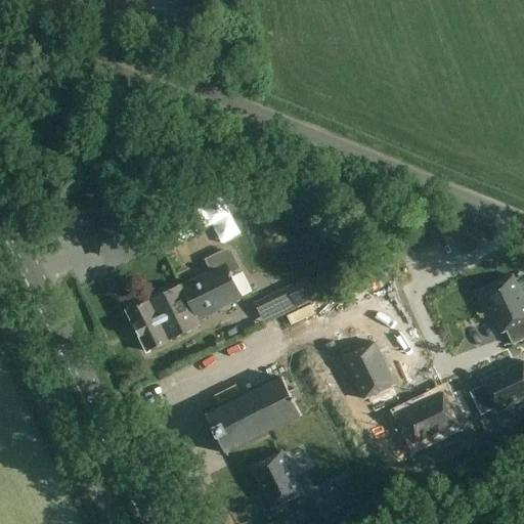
[(211,270),(206,272),(180,285),(128,311),(147,352),(203,326),(202,324),(225,313),(223,309),(244,299),(230,273),(239,269),(231,252),(226,250),(205,260),(211,270)]
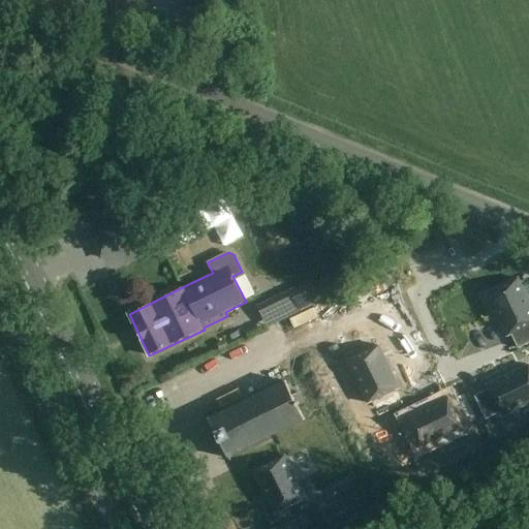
[(528,301),(520,282),(519,279),(487,294),(507,337),(511,335),(518,349),(528,343),(528,301)]
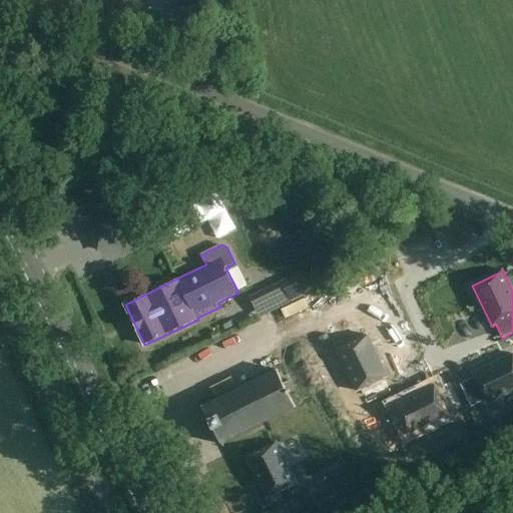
[(257,309),(262,318),(312,293),(301,272),(263,291),(269,303),(257,309)]
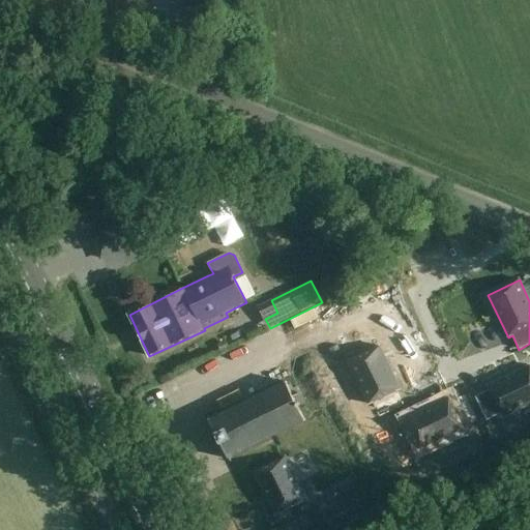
[(350,362),(370,404),(374,403),(380,416),(405,405),(398,390),(402,389),(381,347),(350,362)]
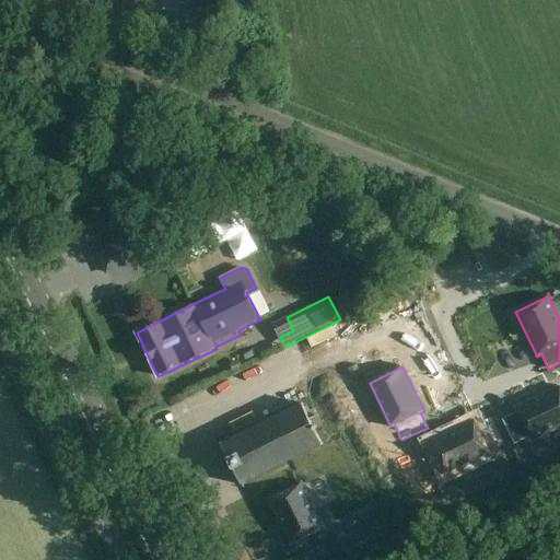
[(529,438),(532,441),(559,427),(559,386),(515,408),(517,412),(502,419),(514,444),(529,438)]
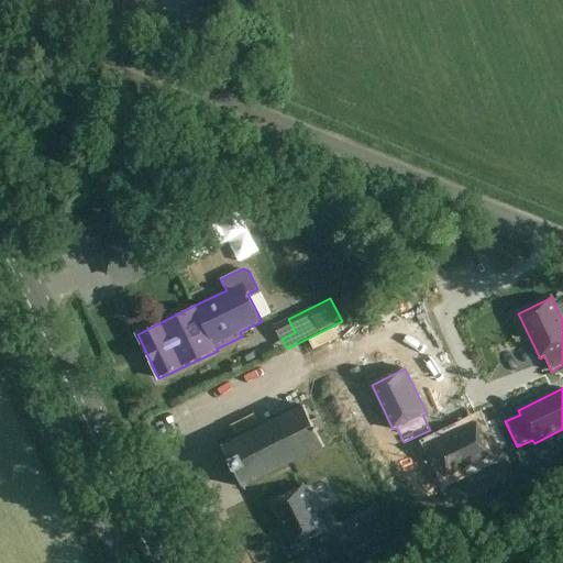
[(242,488),(251,484),(289,464),(324,446),(304,406),(221,445),(242,488)]
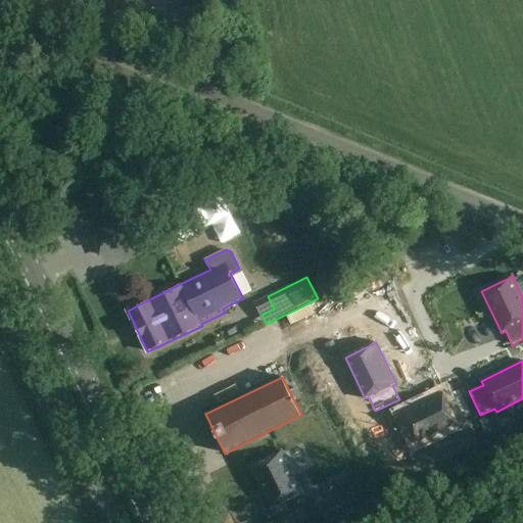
[(445,393),(443,390),(401,411),(417,441),(459,421),(457,418),(471,411),(459,387),(445,393)]
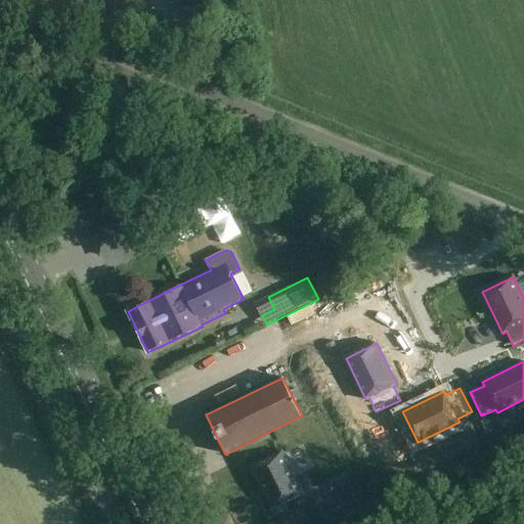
[(282,451),(252,467),(272,509),(303,493),(282,451)]
